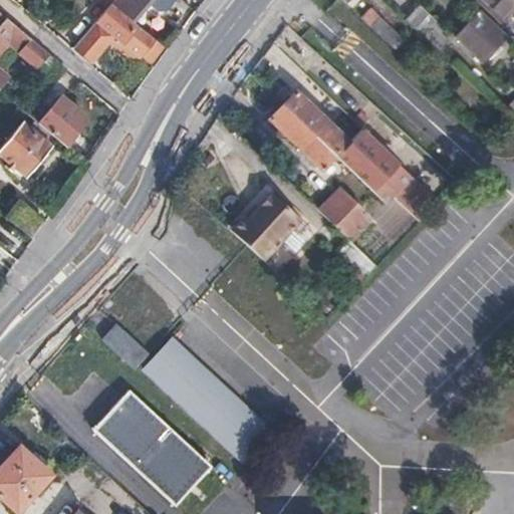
[(113,0),(111,3),(131,20),(148,0),(113,0)]
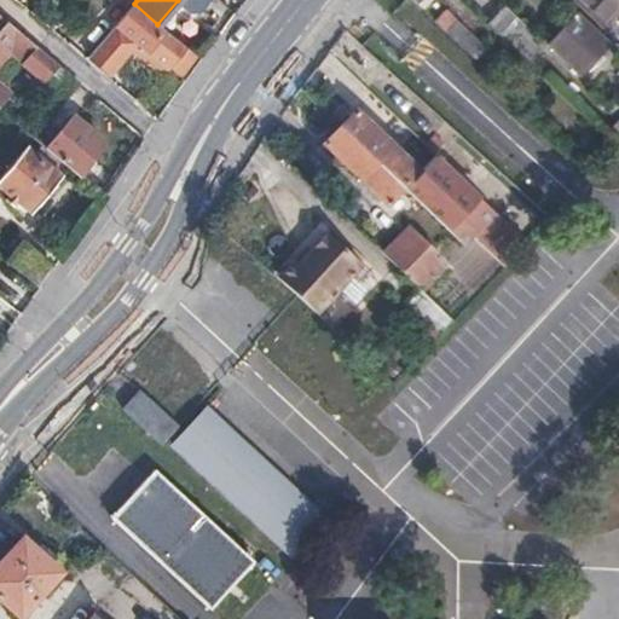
[(180,0),(198,16),(210,0),(180,0)]
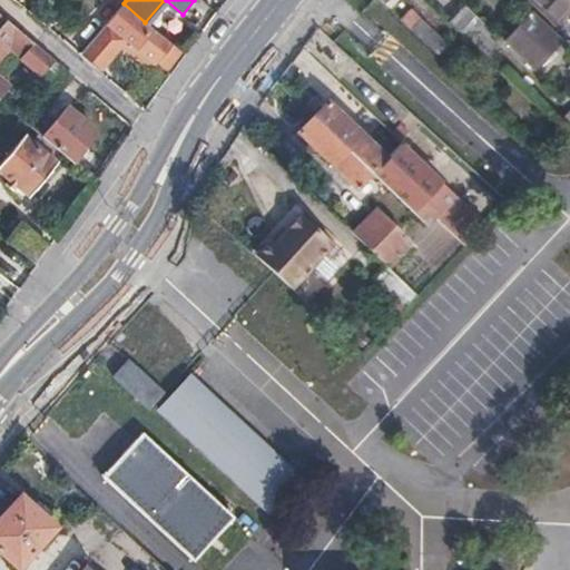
[(540,0),(553,12),(564,0),(540,0)]
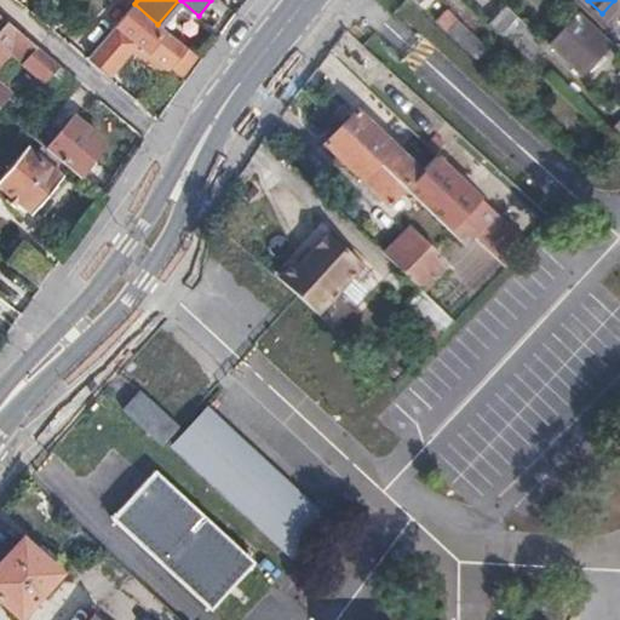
[(135,4),(87,61),(113,81),(135,55),(131,51),(139,42),(168,68),(184,80),(201,58),(187,47),(158,24),(135,4)]
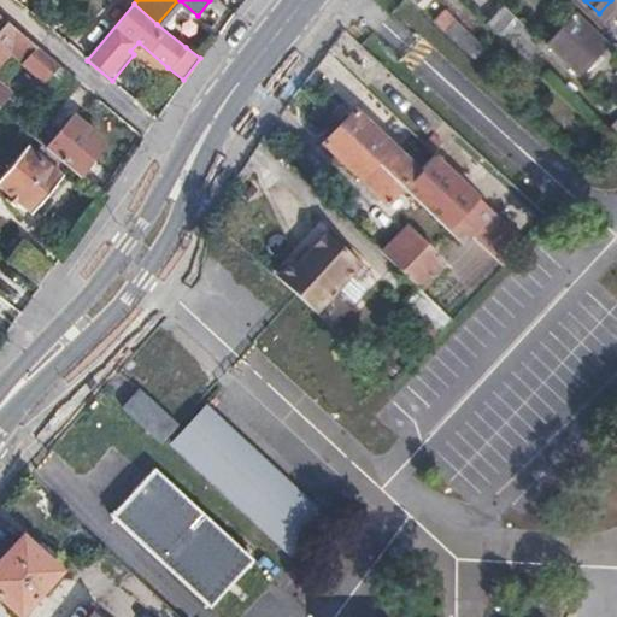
[(504,5),(487,22),(530,60),(541,50),(529,37),(534,33),(504,5)]
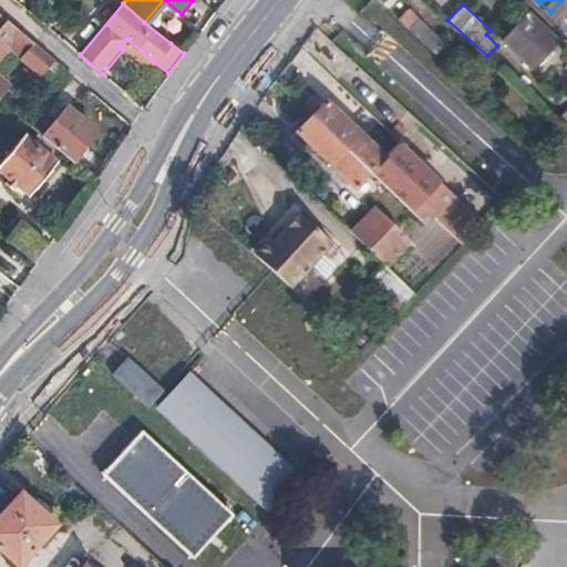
[(408,7),(399,17),(436,50),(445,41),(408,7)]
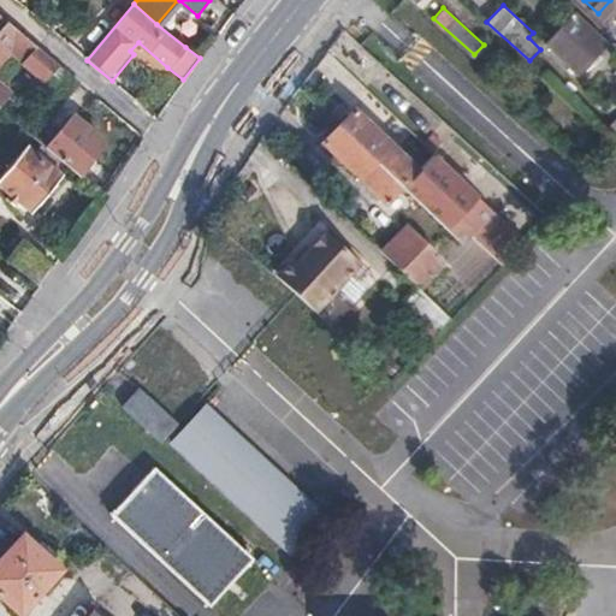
[(575,13),(549,43),(579,72),(605,43),(575,13)]
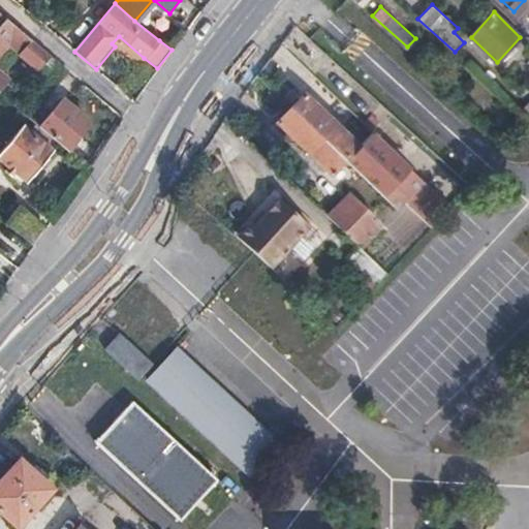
[(0,23),(0,89),(10,79),(0,69),(0,53),(8,44),(38,69),(50,56),(5,18),(0,23)]
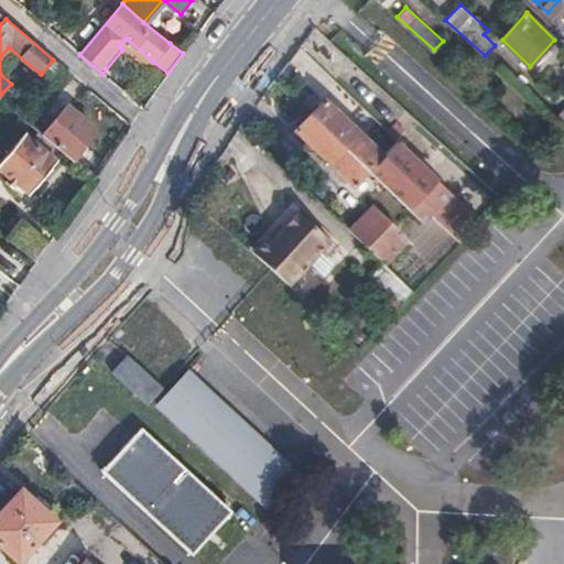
[(119,46),(122,50),(162,80),(167,73),(153,62),(127,39),(119,46)]
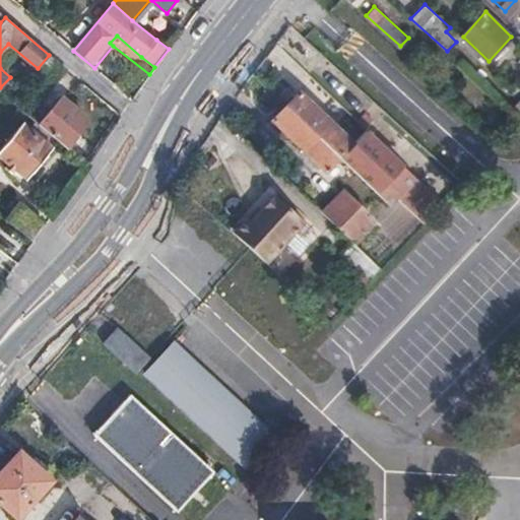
[(300,93),(287,106),(340,157),(359,176),(391,207),(399,199),(424,222),(441,205),(366,133),(353,146),(300,93)]
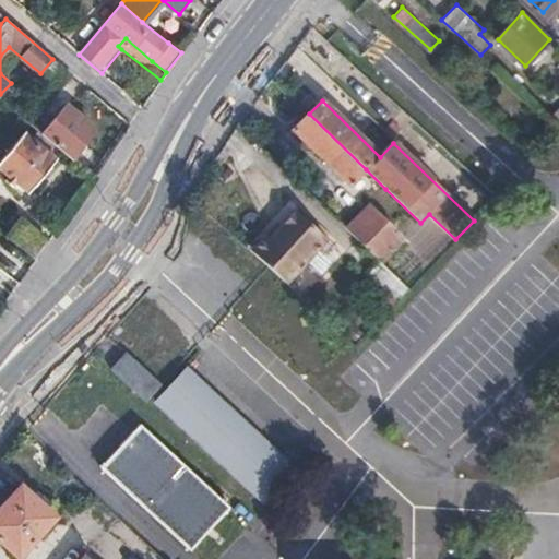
[(54,141),(82,165),(106,135),(78,111),(54,141)]
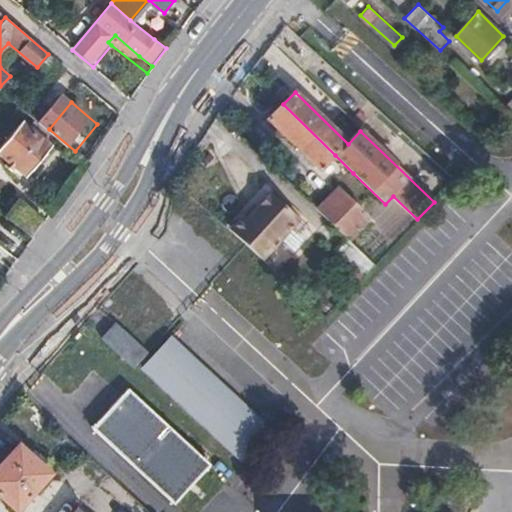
[(335,155),(283,104),(269,119),(322,169),(335,155)]
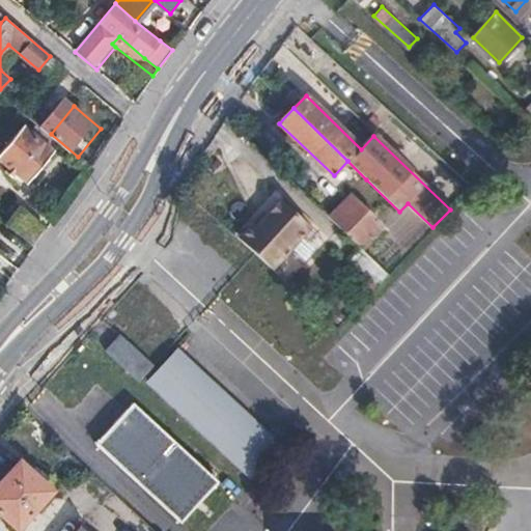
[(23,126),(0,152),(0,167),(10,175),(15,170),(28,180),(54,149),(23,126)]
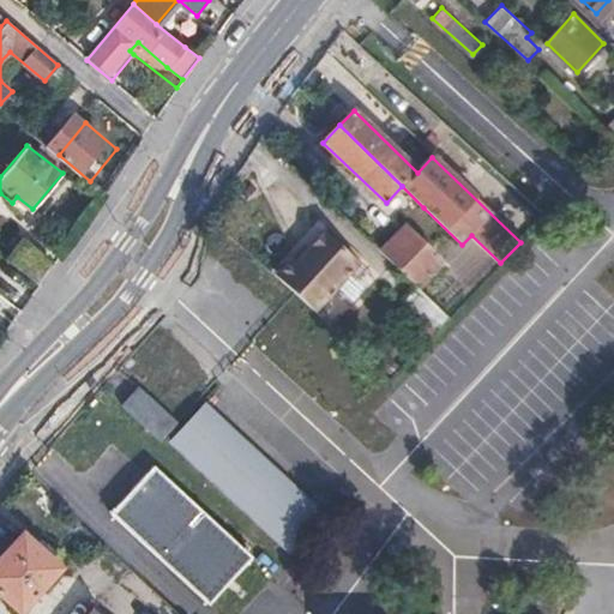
[(386,203),(408,224),(423,208),(402,186),(386,203)]
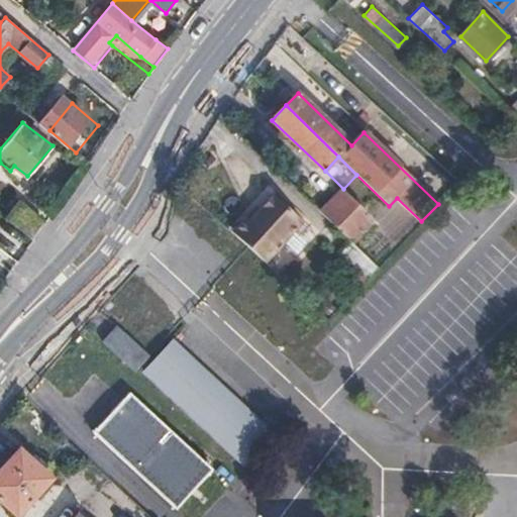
[(343,189),(322,211),(353,241),(367,228),(372,222),(364,214),(367,210),(343,189)]
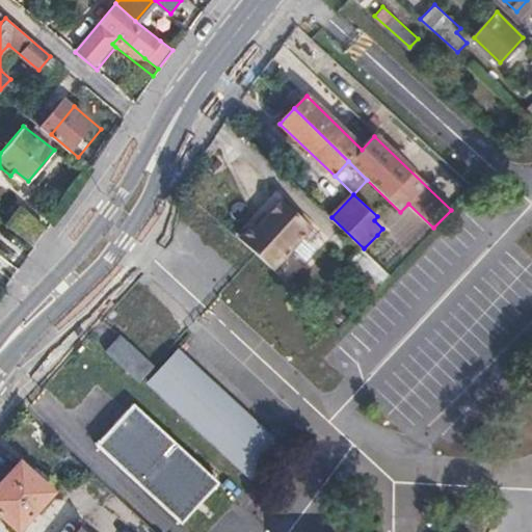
[(253,221),(239,238),(256,254),(271,268),(312,223),(283,197),(268,214),(257,225),(253,221)]
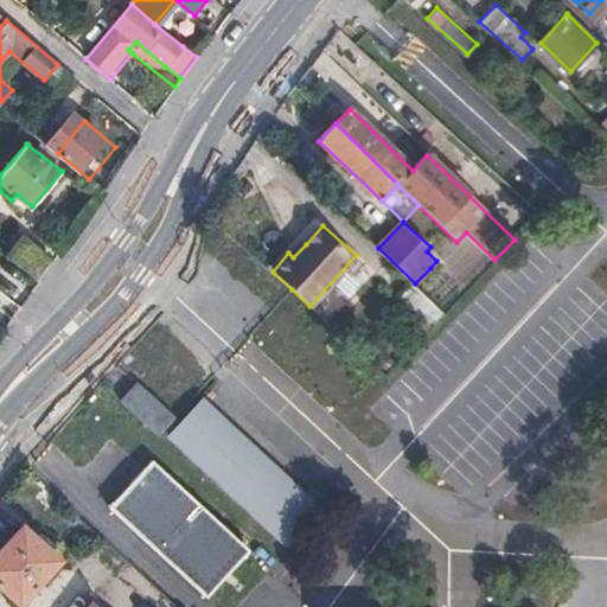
[(300,241),(288,253),(293,257),(306,244),(300,241)]
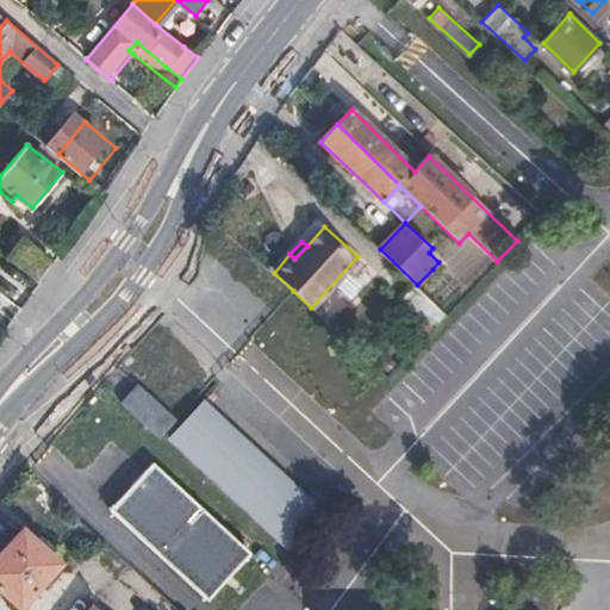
[(5,266),(0,273),(0,285),(18,300),(29,285),(5,266)]
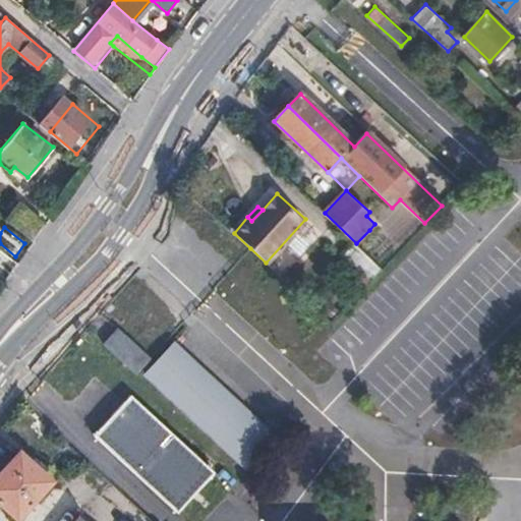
[(153,357),(119,328),(104,344),(137,374),(153,357)]
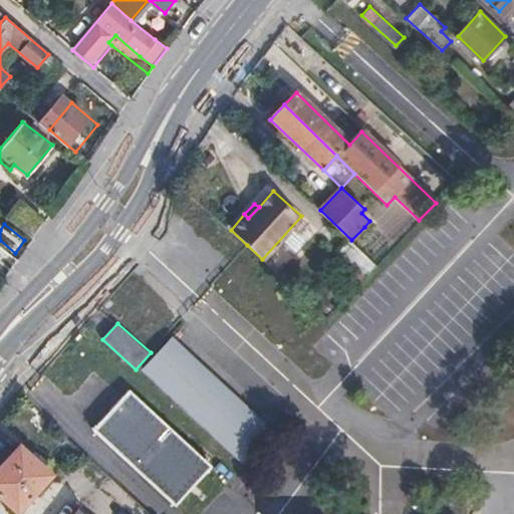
[(182,329),(145,369),(243,461),(279,421),(182,329)]
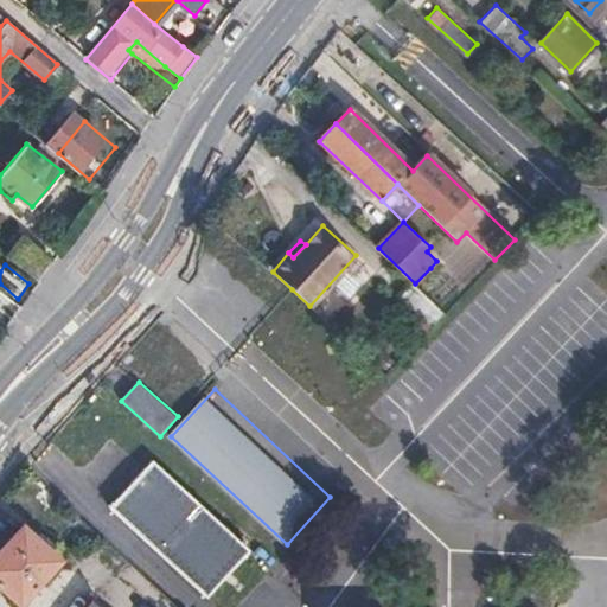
[(152,460),(110,506),(210,596),(254,549),(152,460)]
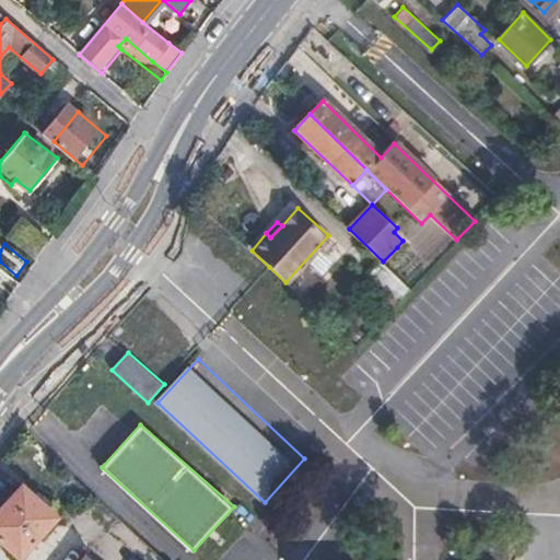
[(21,486),(0,509),(0,541),(19,558),(56,516),(21,486)]
